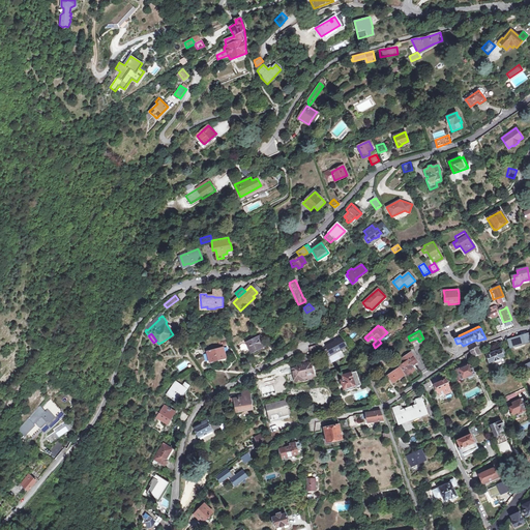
[(529,341),(528,333),(508,340),(510,347),(513,346),(529,341)]
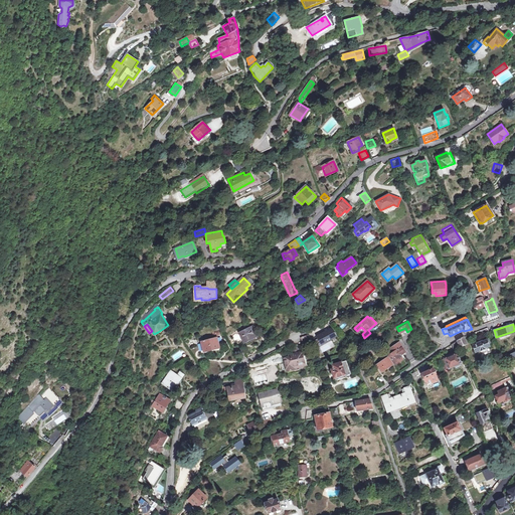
[(288,334),(292,332),(295,331),(292,325),(289,326),(285,328),(288,334)]
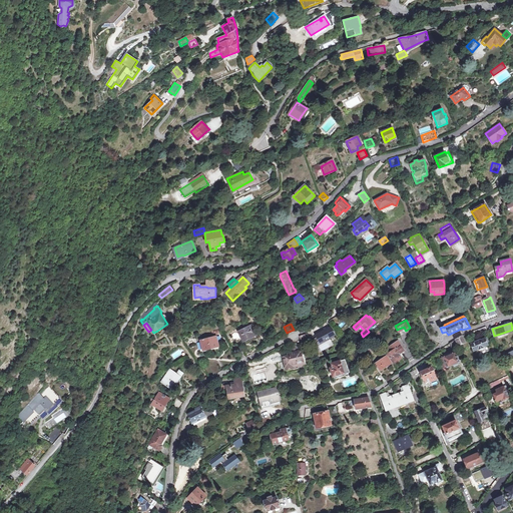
[(244,340),(254,335),(250,326),(240,331),(244,340)]
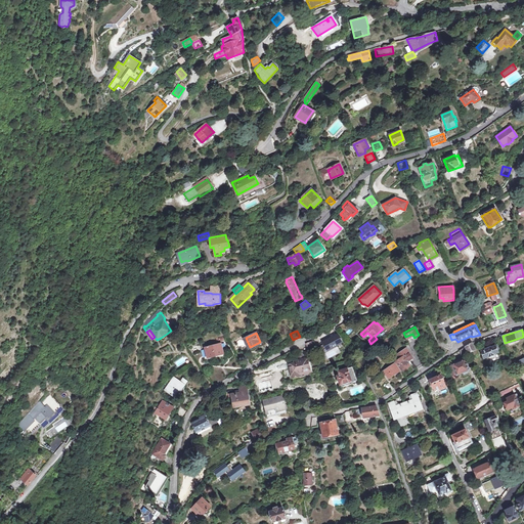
[(338,335),(322,343),(328,354),(344,345),(338,335)]
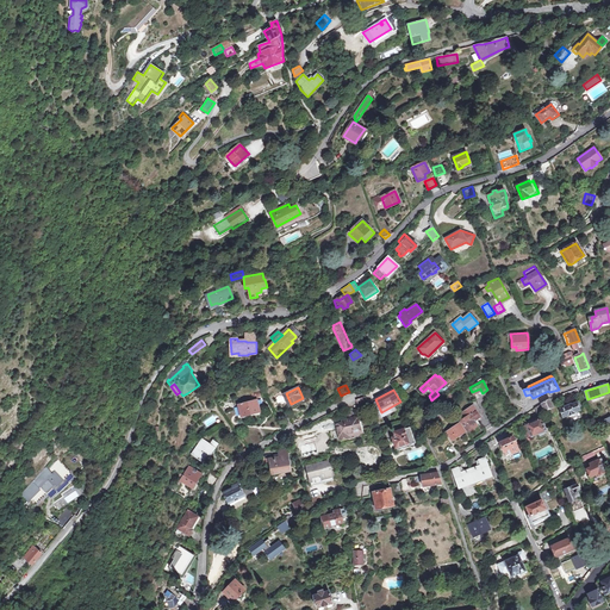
[(360,406),(366,404),(363,396),(356,399),(360,406)]
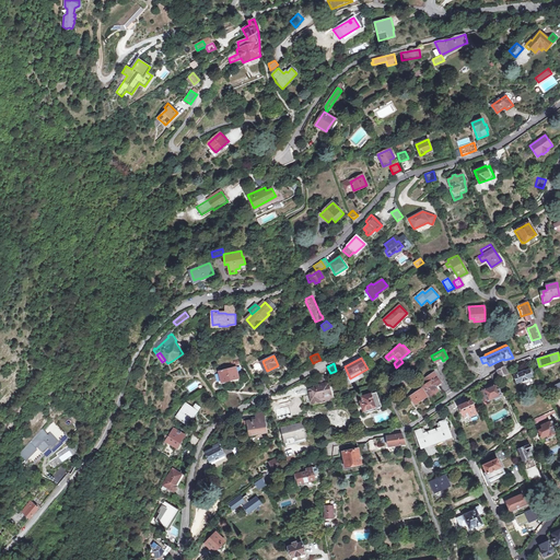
[(508,374),(504,366),(497,371),(490,375),(493,382),(500,377),(508,374)]
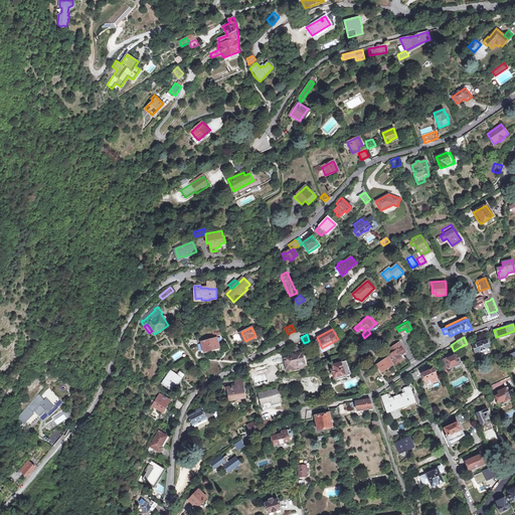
[(203,352),(206,353),(208,352),(209,351),(219,348),(217,338),(201,342),(203,352)]
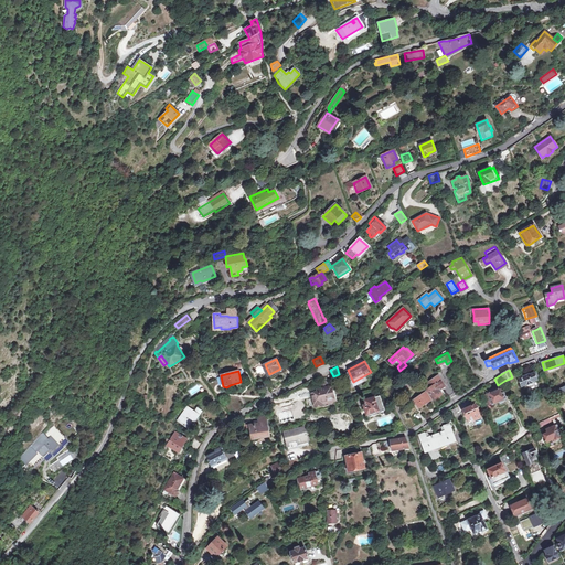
[(526,385),(532,383),(532,382),(536,380),(536,379),(537,377),(535,372),(529,375),(529,374),(523,376),(519,379),(521,386),(526,384),(526,385)]
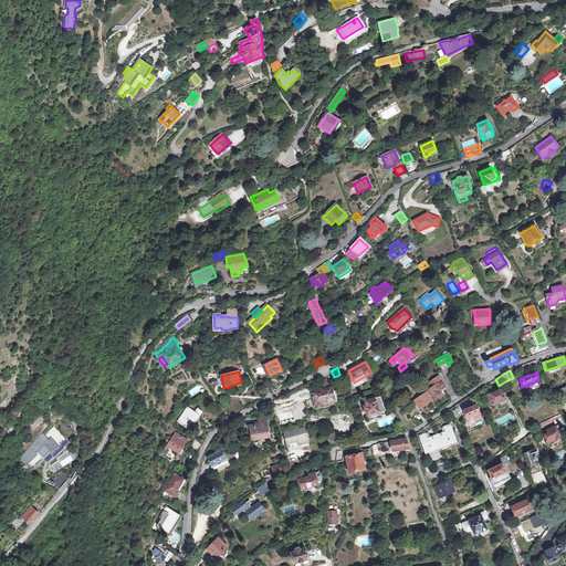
[(433,387),(431,389),(428,391),(433,400),(442,395),(439,390),(446,386),(439,376),(430,383),(433,387)]
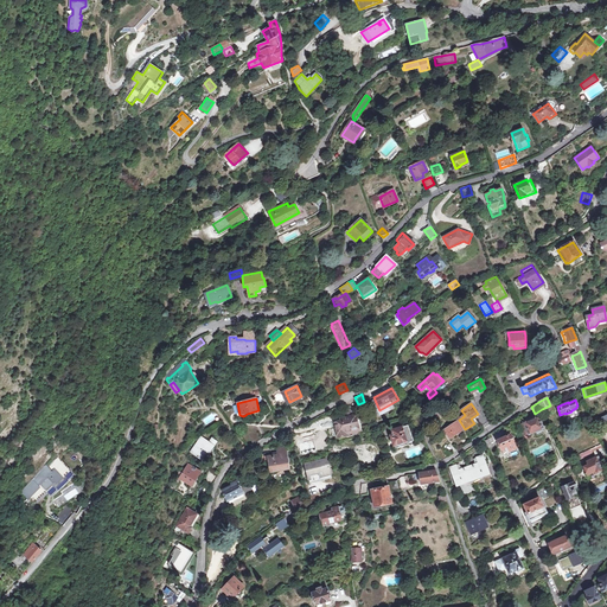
[(343,421),(334,422),(338,435),(339,438),(363,430),(362,427),(359,428),(357,417),(356,414),(342,417),(343,421)]
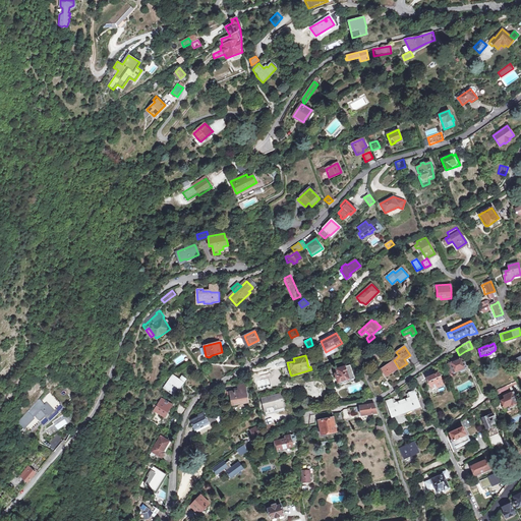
[(454,374),(458,373),(457,371),(459,370),(466,367),(461,356),(450,362),(446,364),(449,374),(453,372),(454,374)]
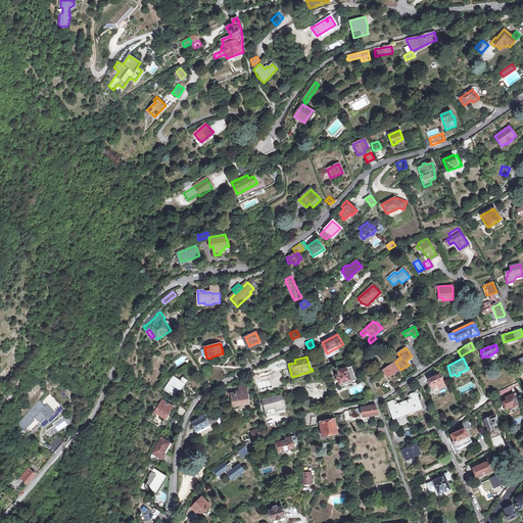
[(394,363),(383,370),(388,378),(398,370),(394,363)]
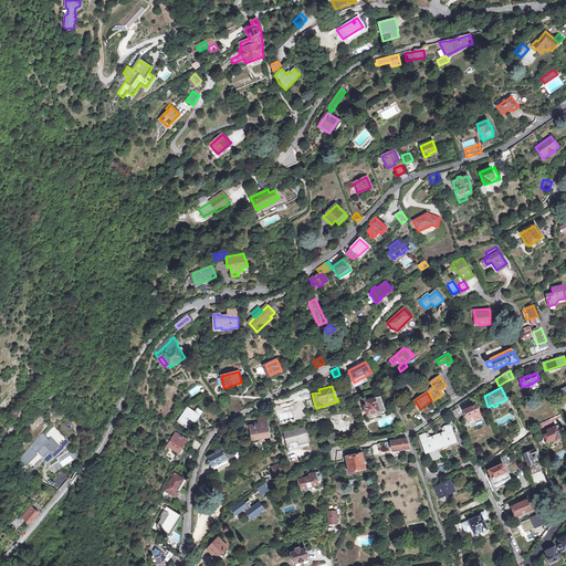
[(367,416),(385,410),(380,396),(365,401),(366,404),(365,405),(365,406),(364,407),(365,409),(367,416)]
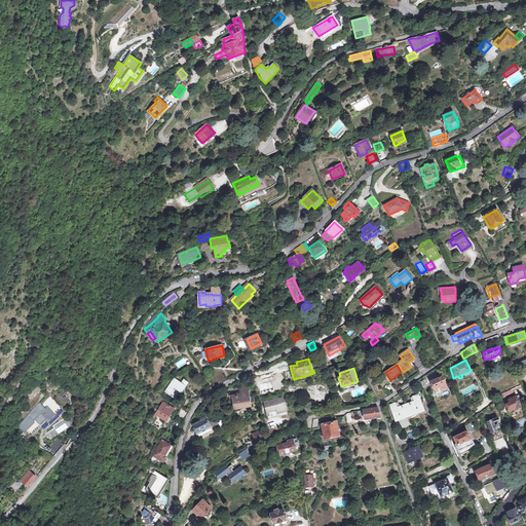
[(226,380),(222,374),(216,377),(220,383),(226,380)]
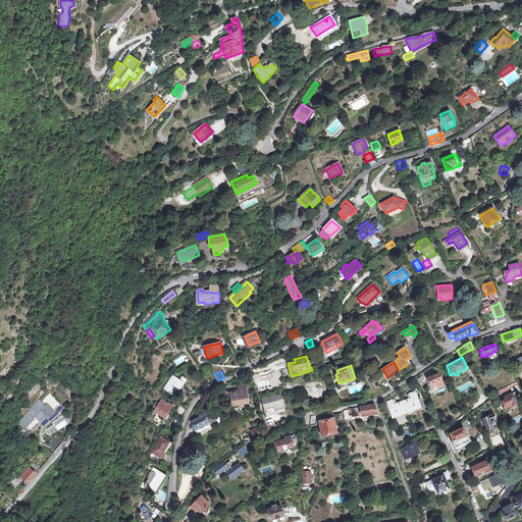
[(438,388),(445,385),(444,385),(447,384),(444,378),(441,379),(438,374),(433,376),(432,375),(429,376),(430,377),(428,378),(432,389),(437,386),(438,388)]
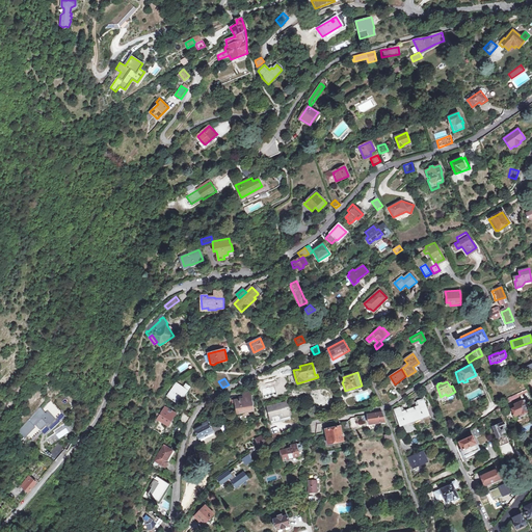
[(178,403),(184,395),(182,394),(185,390),(187,391),(189,387),(185,383),(182,388),(176,383),(167,396),(178,403)]
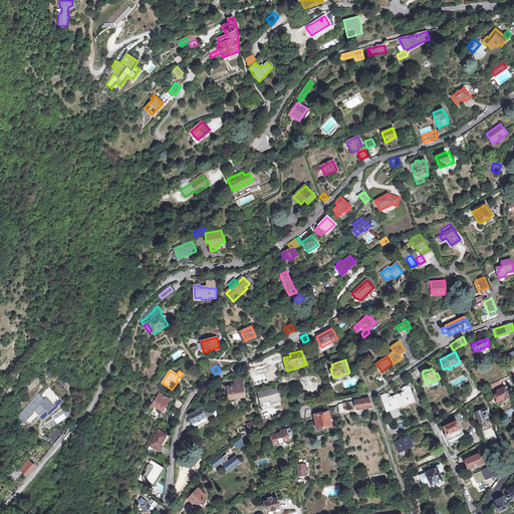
[(196,375),(189,380),(194,387),(201,381),(196,375)]
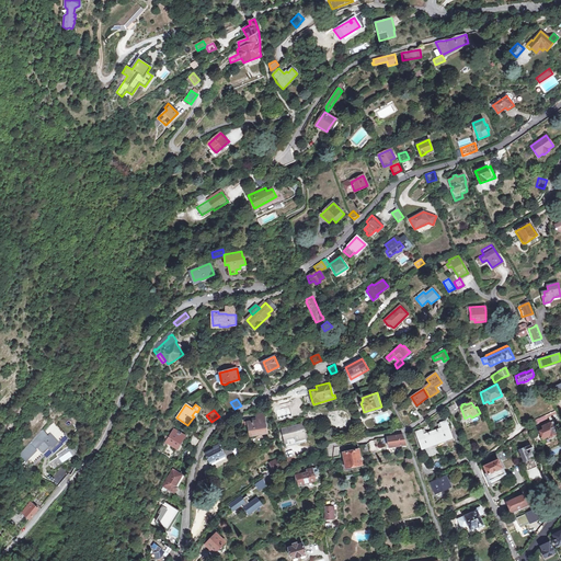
[(264,411),(256,413),(258,419),(255,419),(244,421),(245,425),(247,425),(250,437),(268,434),(264,411)]
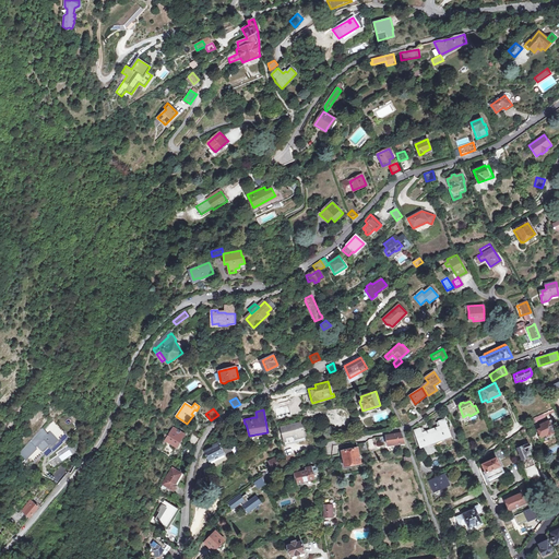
[(548,415),(548,414),(533,419),(535,423),(545,418),(545,416),(548,415)]
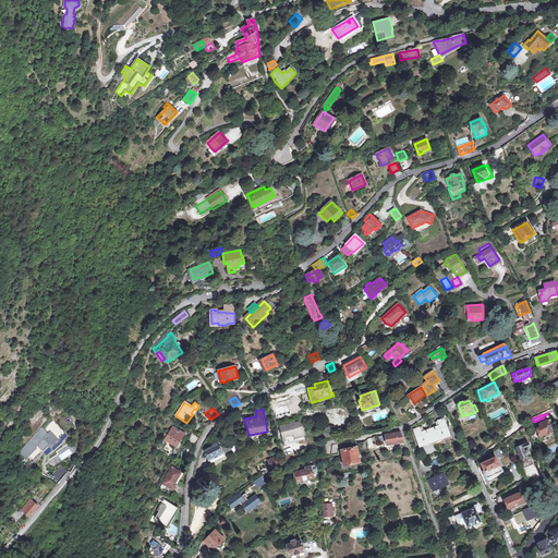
[(450,435),(444,419),(435,422),(436,426),(431,428),(424,432),(422,426),(413,429),(419,448),(435,441),(450,435)]
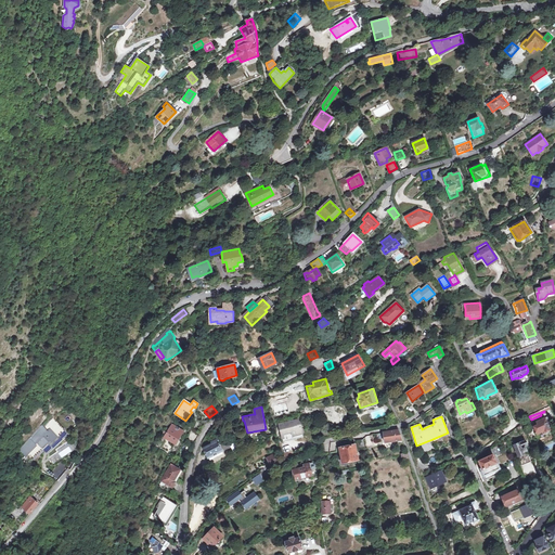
[(547,425),(544,418),(544,417),(543,418),(542,416),(537,418),(537,420),(536,421),(538,425),(533,427),(537,433),(534,434),(538,439),(545,436),(544,431),(550,429),(547,425)]
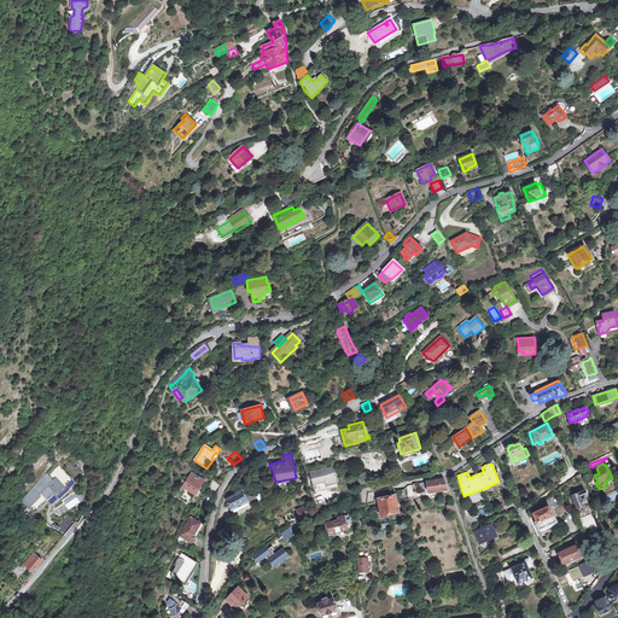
[(59,466),(25,501),(34,511),(53,493),(54,494),(57,496),(66,488),(64,485),(59,481),(66,474),(59,466)]
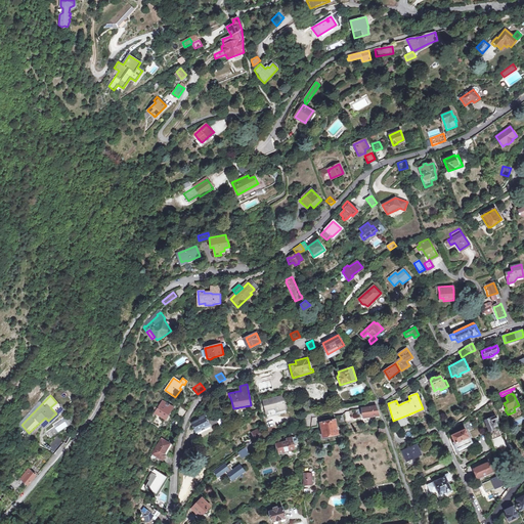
[(287,412),(282,396),(265,399),(267,405),(265,405),(267,417),(287,412)]
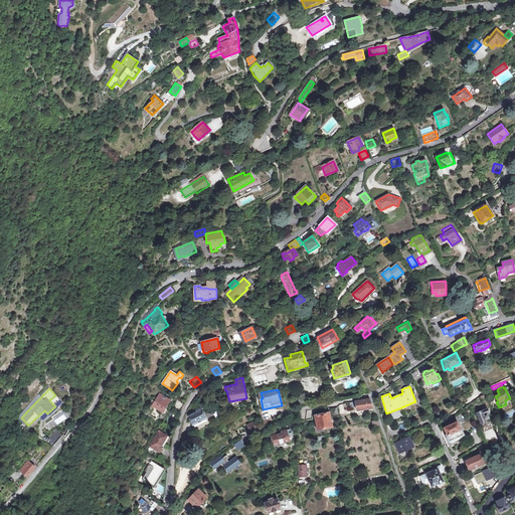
[(156,402),(153,406),(163,411),(166,407),(166,406),(170,399),(160,394),(156,402)]
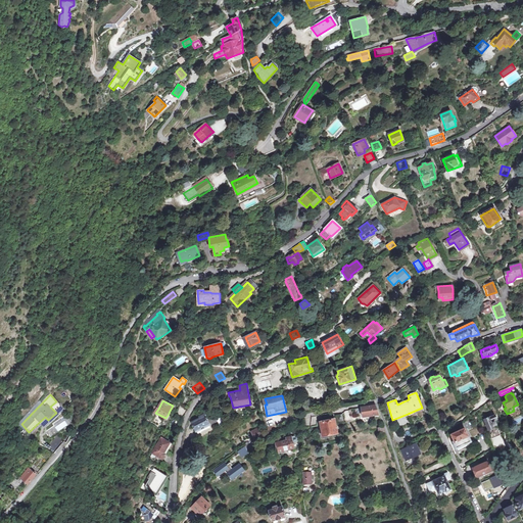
[(60,406),(56,401),(50,407),(54,411),(60,406)]
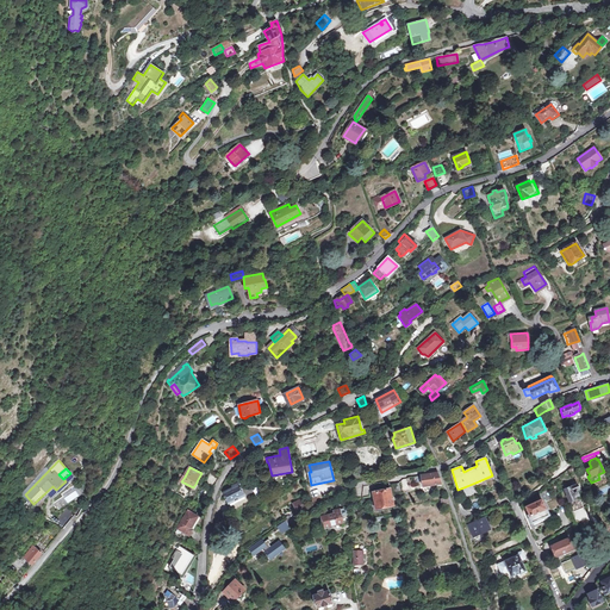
[(206,480),(207,480),(215,485),(218,478),(210,473),(206,480)]
